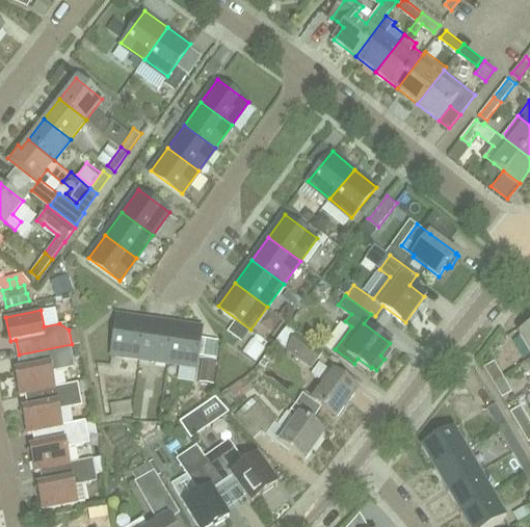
[(140,358),(146,319),(117,315),(112,353),(140,358)]
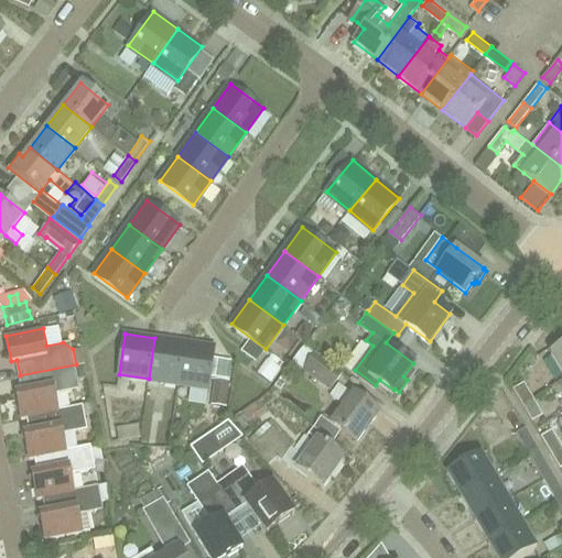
[(179,383),(184,341),(154,338),(149,379),(179,383)]
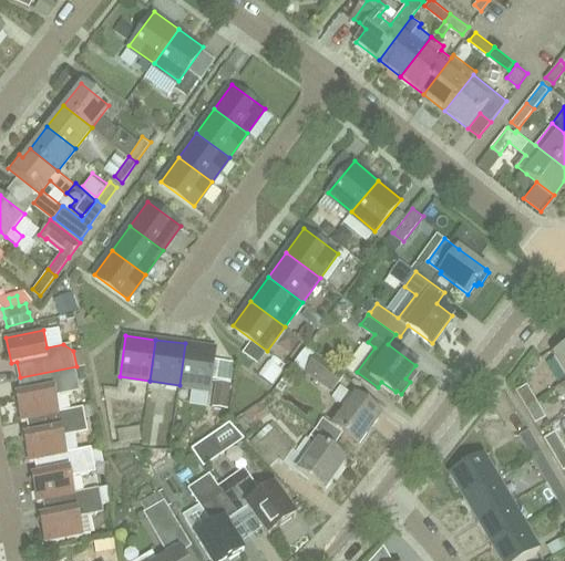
[(185,343),(180,385),(209,390),(215,347),(185,343)]
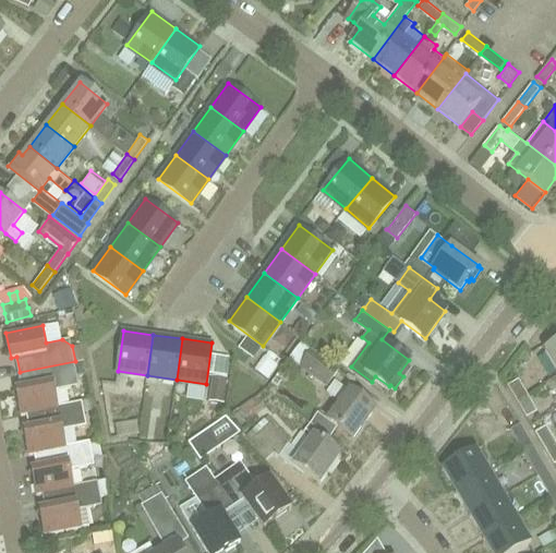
[(328,386),(341,369),(302,340),(289,358),(328,386)]
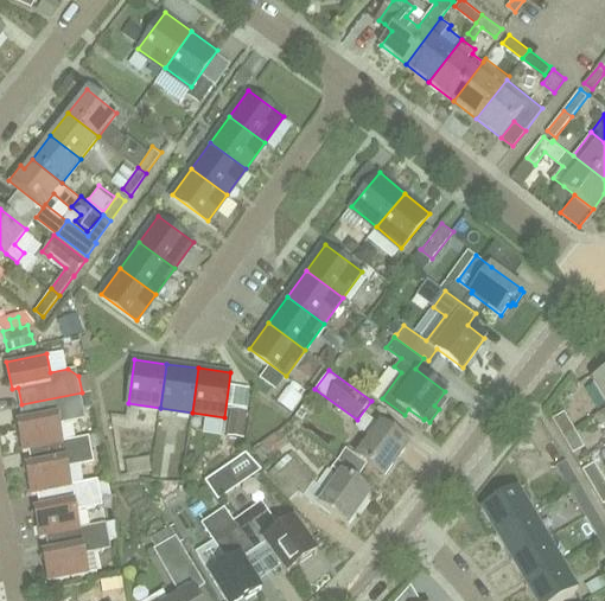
[(604,372),(594,379),(604,396),(604,372)]
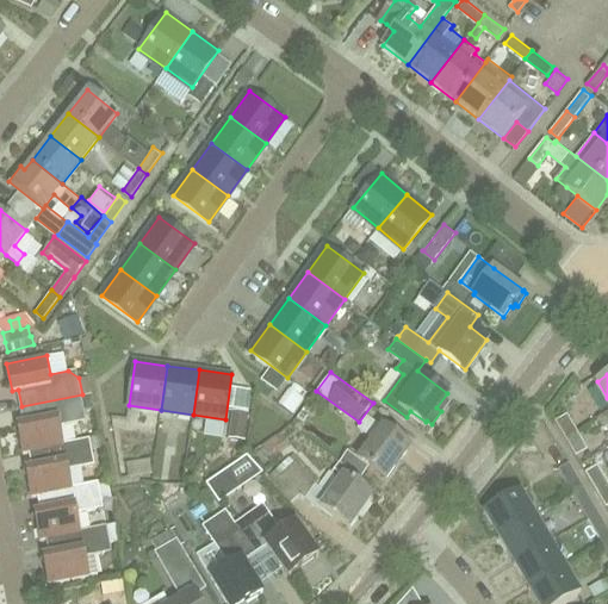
[(24,450),(91,437),(63,442),(61,425),(79,422),(86,411),(82,394),(22,406),(24,422),(19,423),(24,450)]
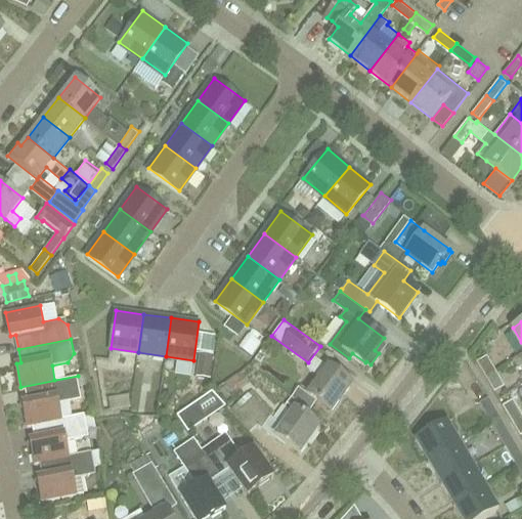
[(487,376),(496,370),(487,354),(478,360),(487,376)]
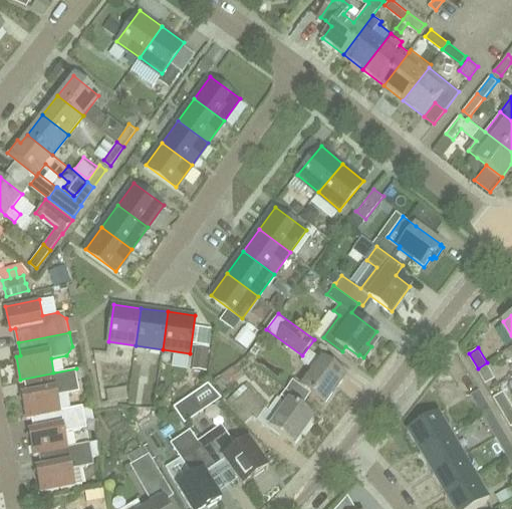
[(305,402),(312,393),(325,402),(345,373),(323,358),(323,359),(309,349),(302,359),(314,368),(303,385),(294,378),(286,389),(305,402)]
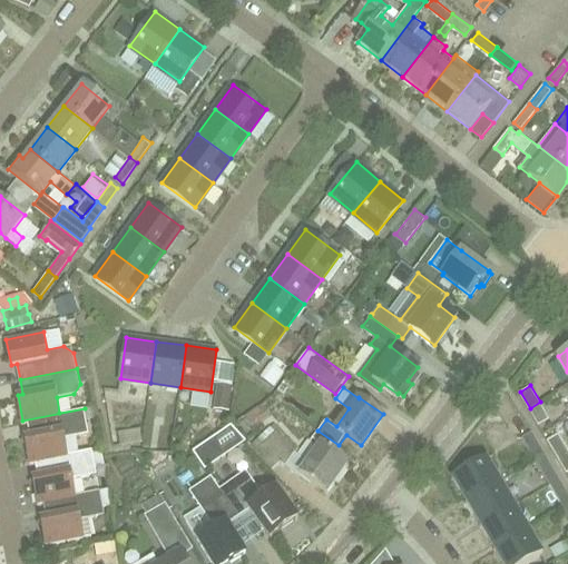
[(540,402),(530,408),(539,424),(549,417),(540,402)]
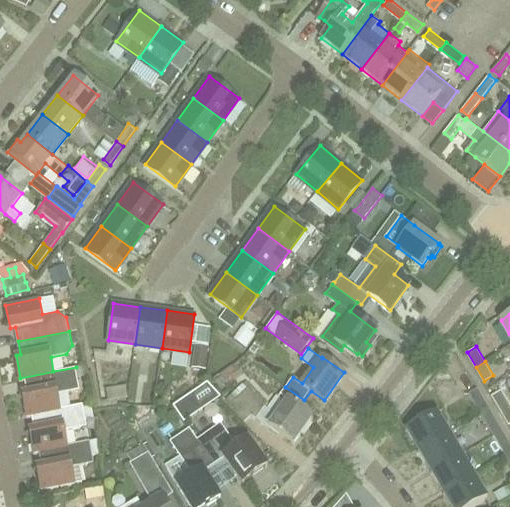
[(27,415),(83,404),(83,403),(61,408),(58,393),(73,390),(79,381),(76,367),(20,378),(20,379),(25,378),(28,391),(23,392),(27,415)]
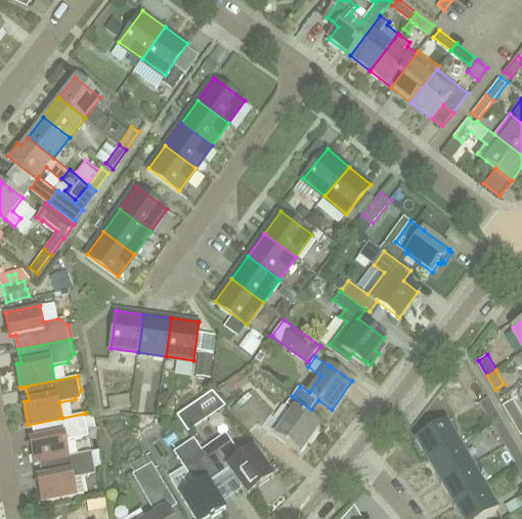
[(227,404),(215,390),(179,415),(189,430),(227,404)]
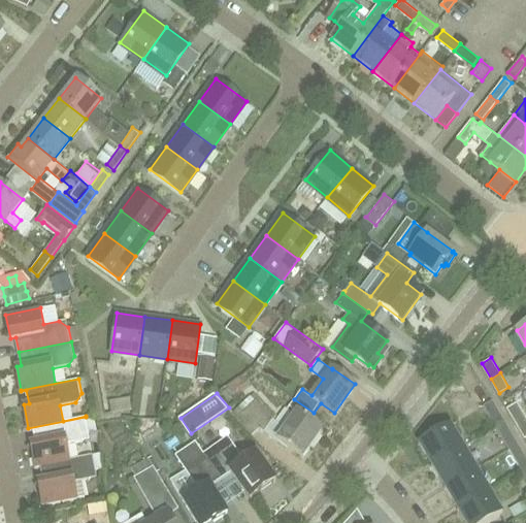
[(294,399),(294,400),(293,400),(288,407),(297,414),(287,429),(273,420),(277,415),(259,396),(237,417),(236,418),(253,434),(261,427),(264,429),(265,431),(277,439),(278,438),(303,456),(322,429),(307,420),(314,413),(294,399)]
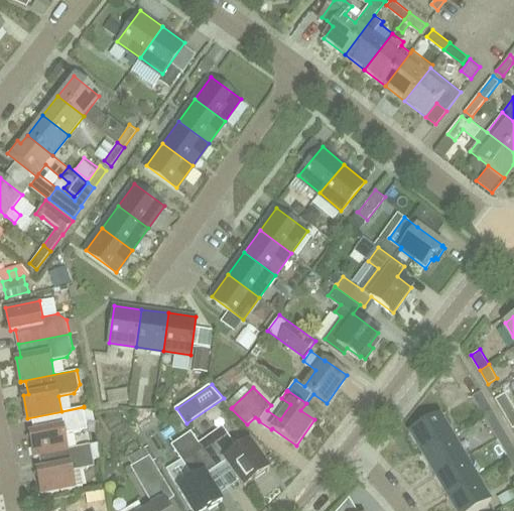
[(486,416),(495,411),(482,390),(473,395),(486,416)]
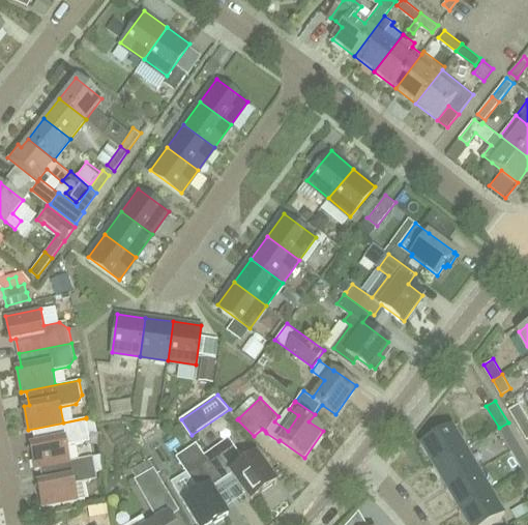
[(519,425),(527,419),(527,415),(520,403),(509,409),(519,425)]
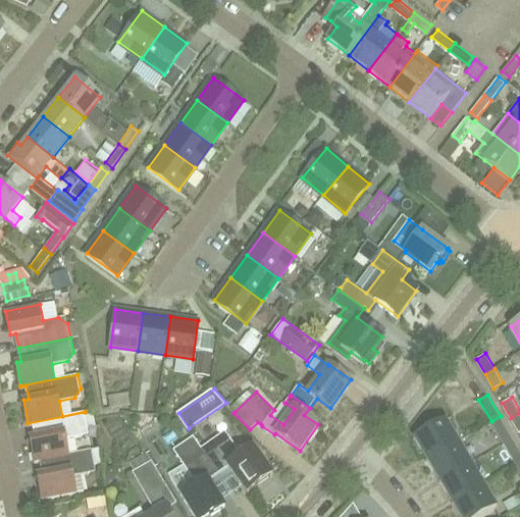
[(36,460),(93,449),(69,453),(66,437),(82,434),(88,426),(85,412),(28,423),(29,424),(33,423),(36,435),(31,436),(36,460)]
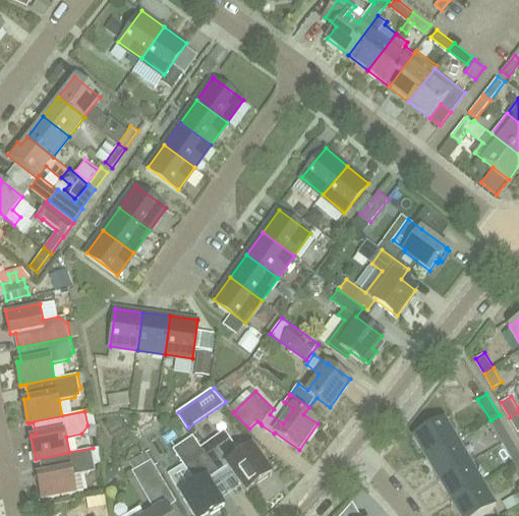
[(518,412),(510,417),(518,433),(518,412)]
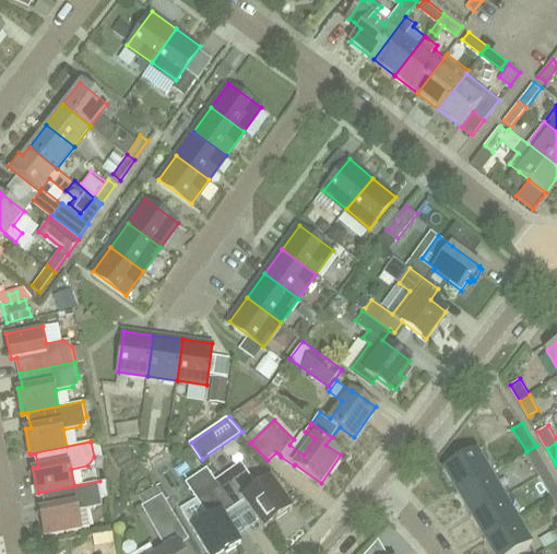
[(459,491),(490,472),(477,448),(445,468),(459,491)]
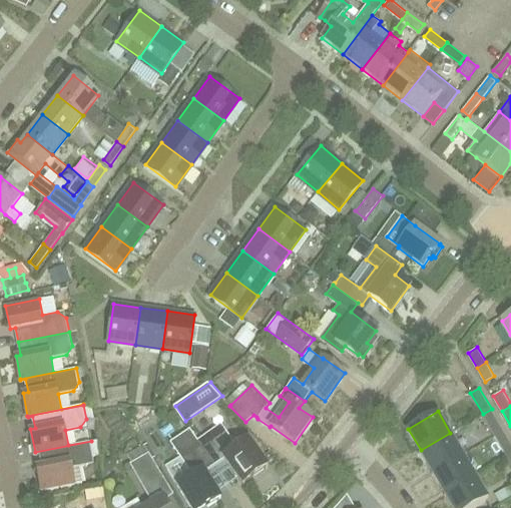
[(197,439),(201,445),(215,464),(225,457),(244,483),(269,466),(247,438),(237,445),(221,423),(198,439),(197,439)]
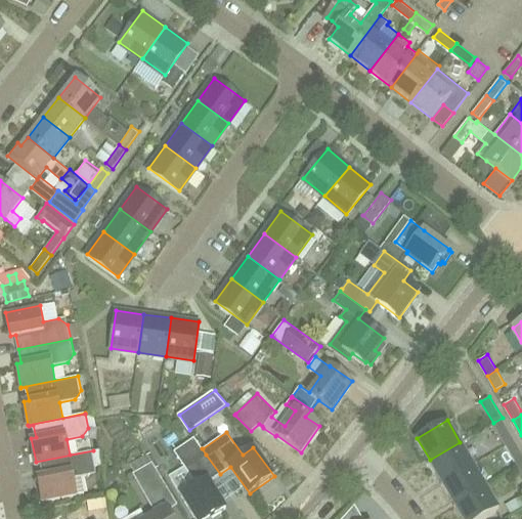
[(210,481),(220,474),(206,455),(202,448),(203,448),(194,437),(175,450),(198,483),(181,494),(197,518),(209,518),(226,508),(210,481)]
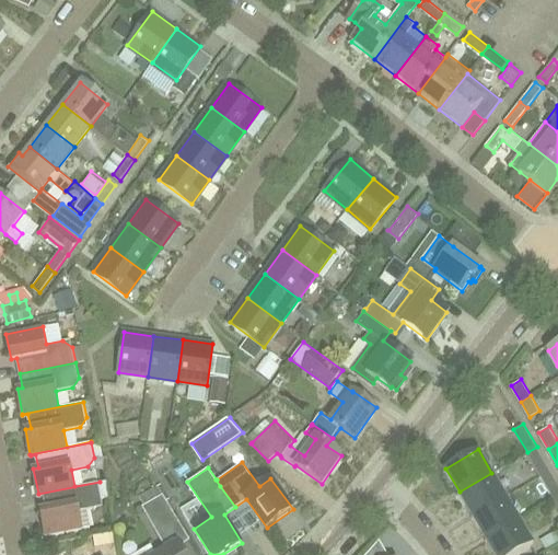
[(555,499),(557,497),(557,481),(551,471),(542,476),(555,499)]
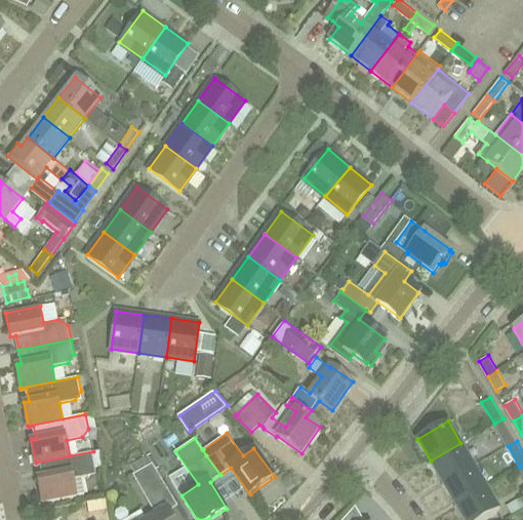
[(443,483),(474,466),(460,443),(431,461),(443,483)]
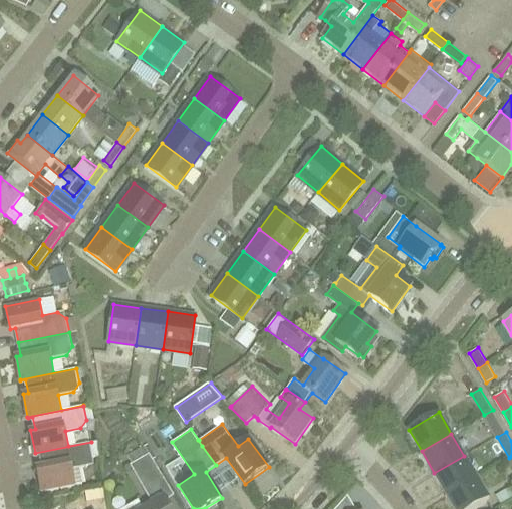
[(84,482),(81,466),(88,465),(94,456),(91,442),(35,453),(35,454),(40,453),(42,466),(38,467),(42,491),(84,482)]
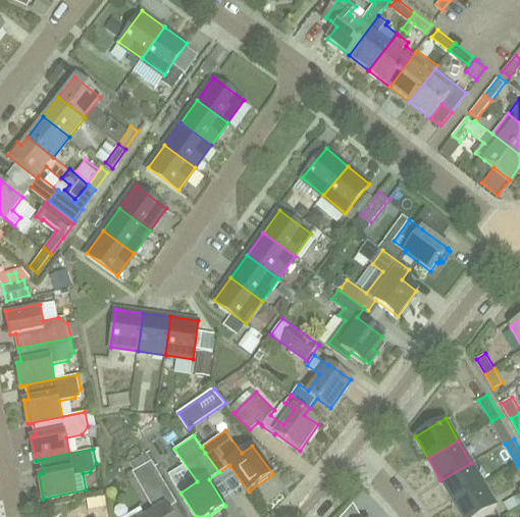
[(172,516),(167,508),(166,507),(157,490),(167,484),(153,461),(147,452),(132,462),(136,470),(133,471),(157,512),(149,516),(148,516),(145,516),(141,510),(128,516),(172,516)]
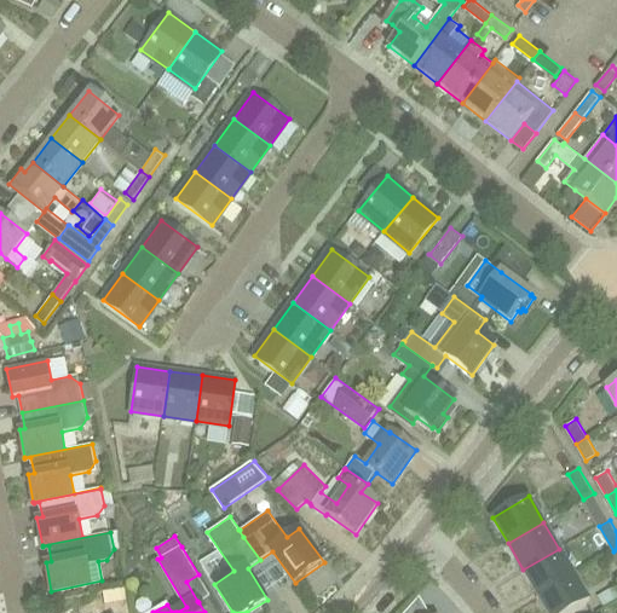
[(538,596),(575,574),(559,549),(523,570),(538,596)]
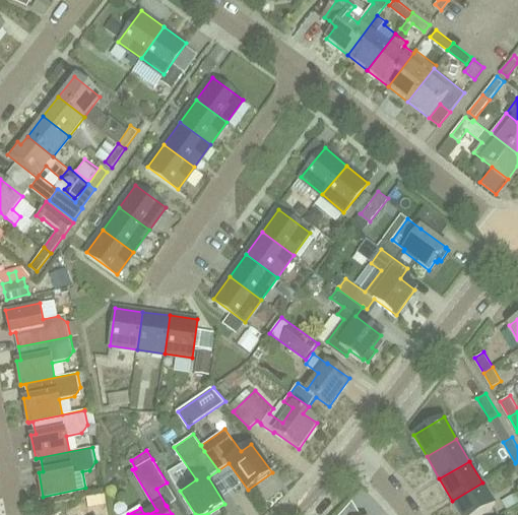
[(497,489),(489,494),(482,483),(452,501),(460,514),(477,514),(496,505),(495,504),(503,499),(497,489)]
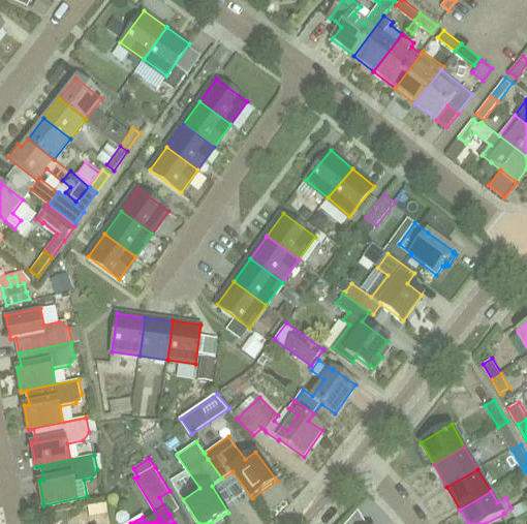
[(99,514),(97,503),(89,504),(91,515),(99,514)]
